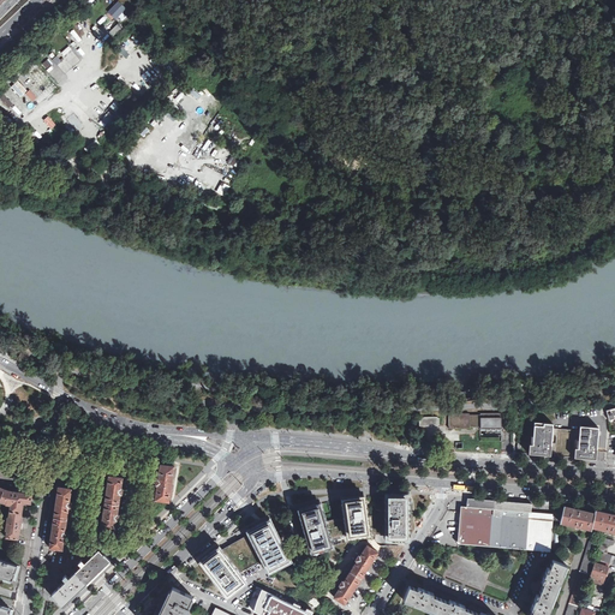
[(123,22),(127,16),(117,6),(109,15),(114,19),(117,17),(123,22)]
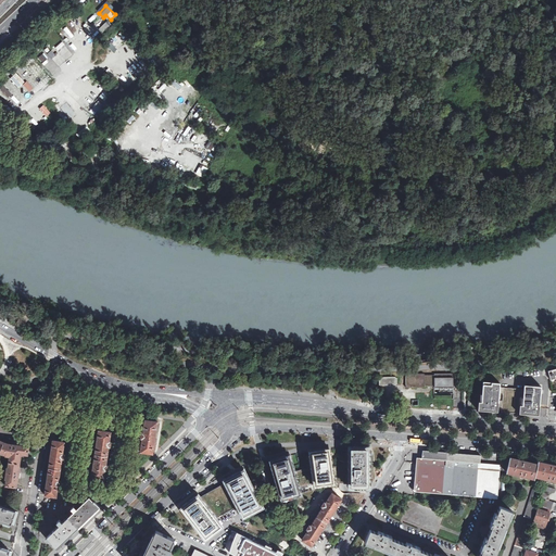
[(109,45),(115,51),(121,46),(115,39),(109,45)]
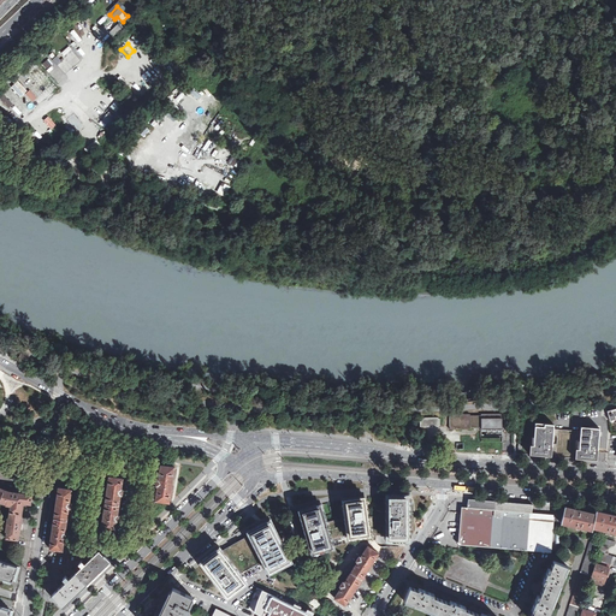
[(71,64),(77,59),(70,49),(64,53),(71,64)]
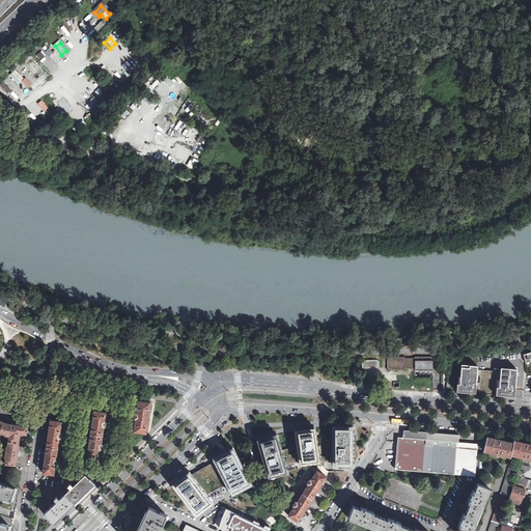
[(45,52),(49,56),(53,53),(49,48),(45,52)]
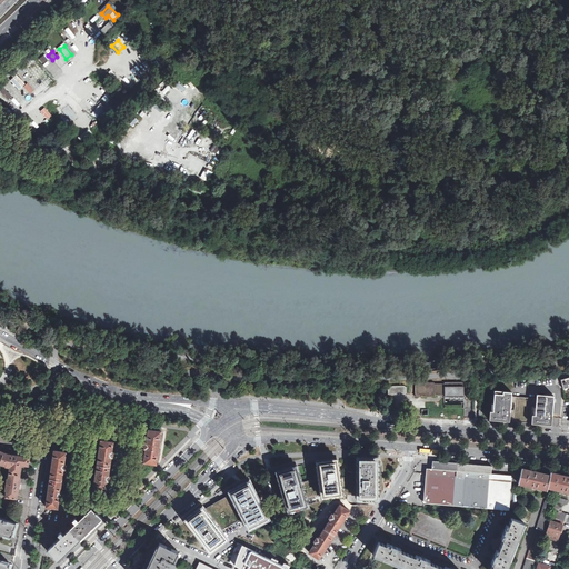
[(45,55),(39,58),(42,63),(49,60),(45,55)]
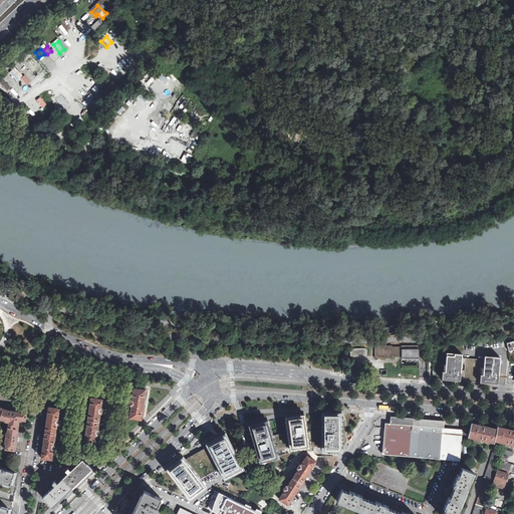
[(17,66),(14,70),(20,76),(24,73),(17,66)]
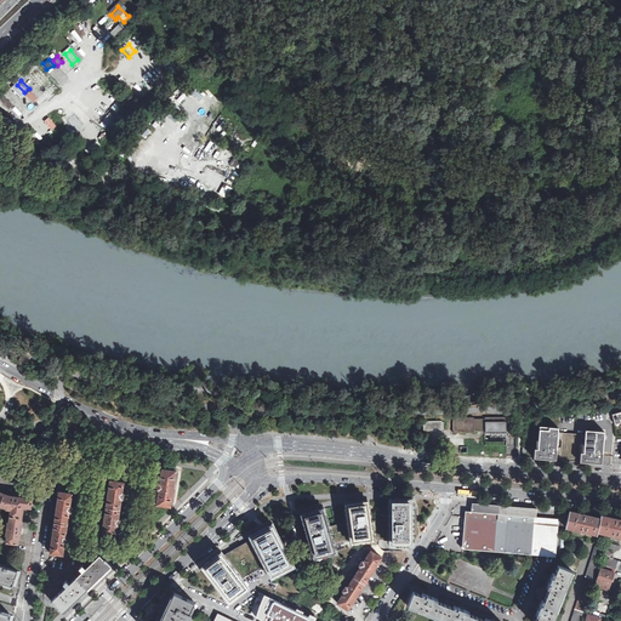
[(199,101),(203,97),(194,90),(192,92),(199,101)]
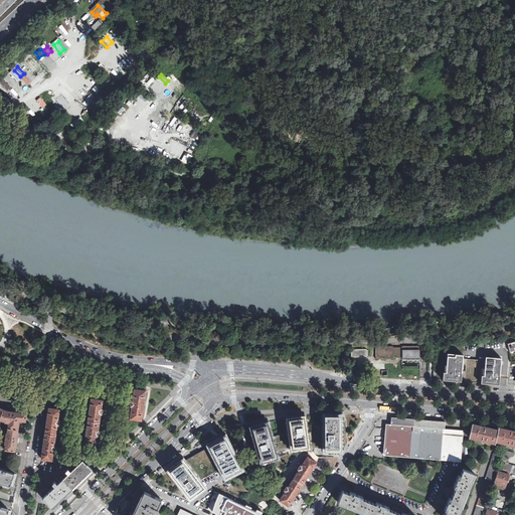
[(84,101),(91,106),(99,98),(92,92),(84,101)]
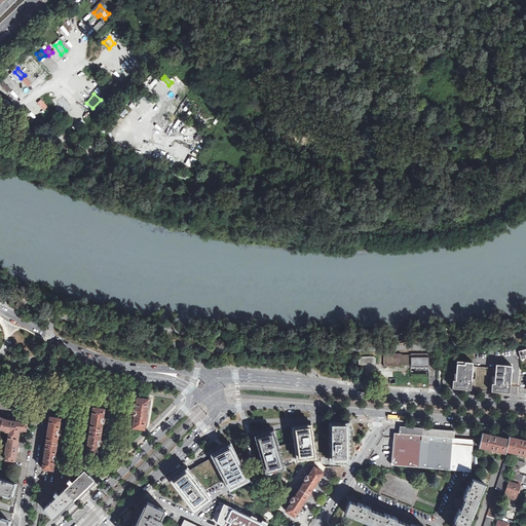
[(42,99),(37,102),(43,110),(47,107),(42,99)]
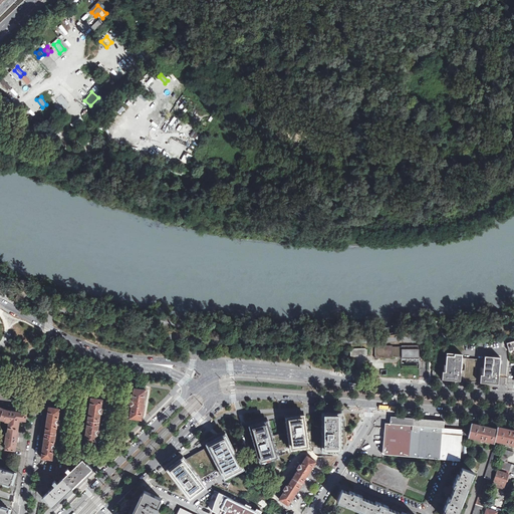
[(121,113),(127,107),(124,104),(118,110),(121,113)]
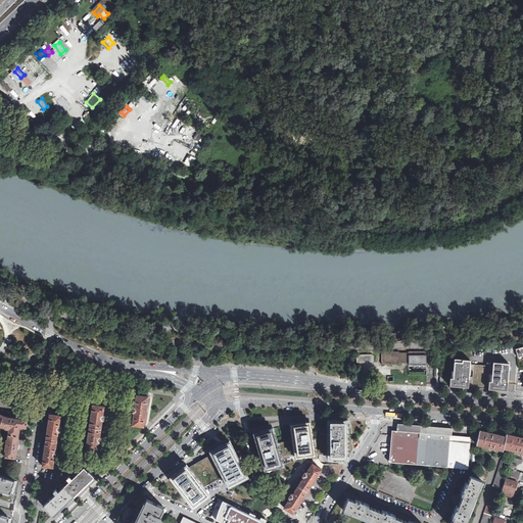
[(135,120),(128,125),(131,129),(138,123),(135,120)]
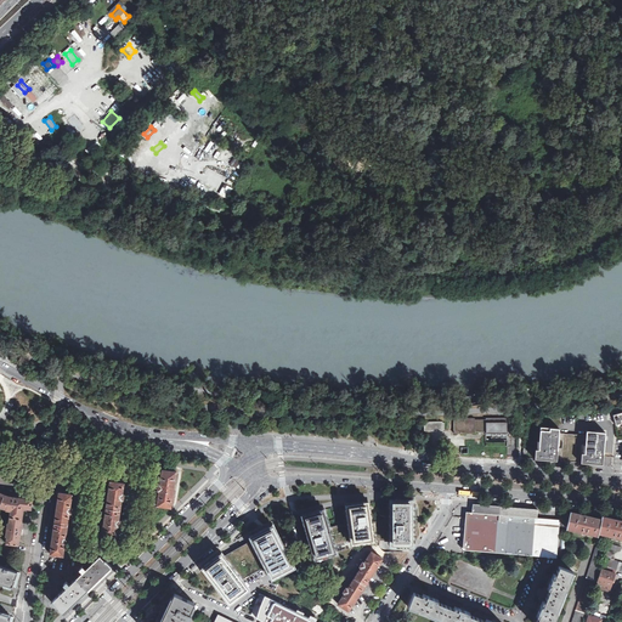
[(235,158),(231,164),(239,171),(244,165),(235,158)]
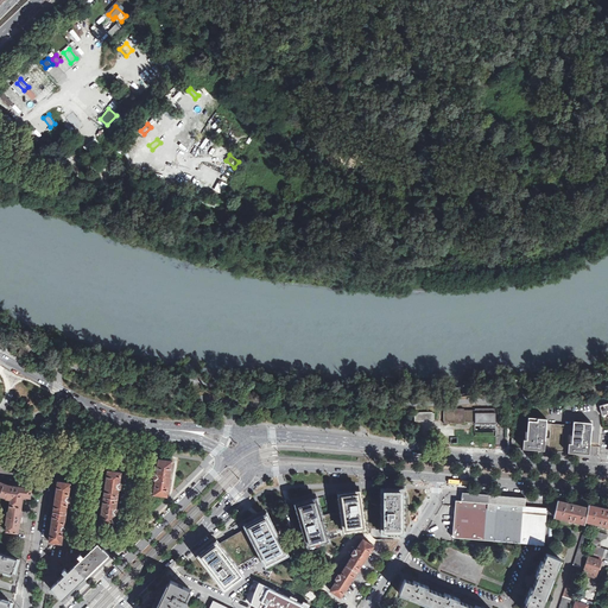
[(417,410),(418,420),(437,419),(437,409),(426,409),(417,410)]
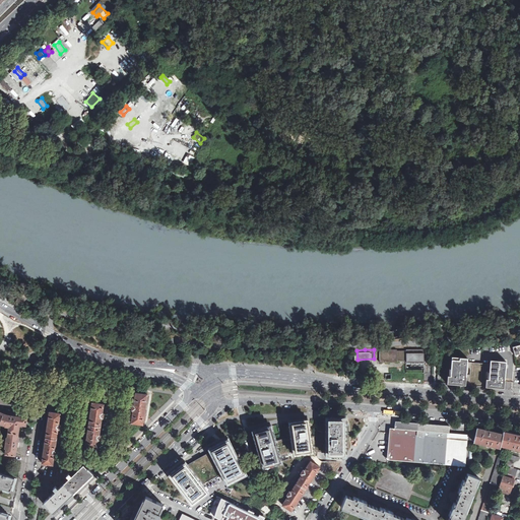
[(379,349),(380,363),(397,363),(397,361),(406,361),(406,362),(425,362),(424,349),(419,349),(410,349),(406,349),(406,351),(397,351),(396,349),(379,349)]
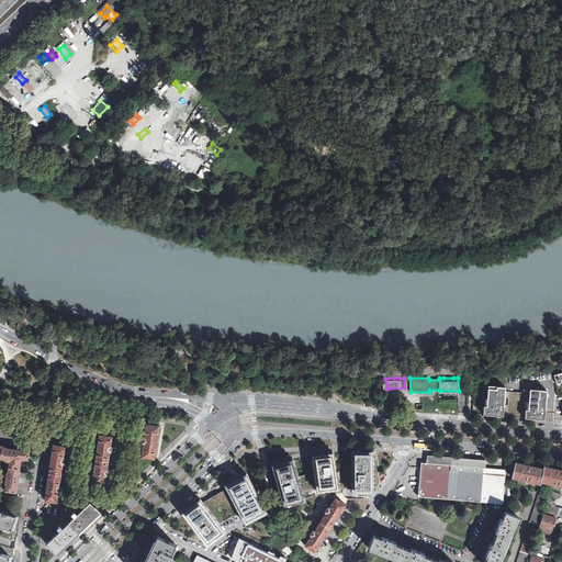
[(548,391),(531,389),(531,393),(506,391),(507,386),(491,385),(489,414),(497,415),(540,418),(546,419),(548,391)]
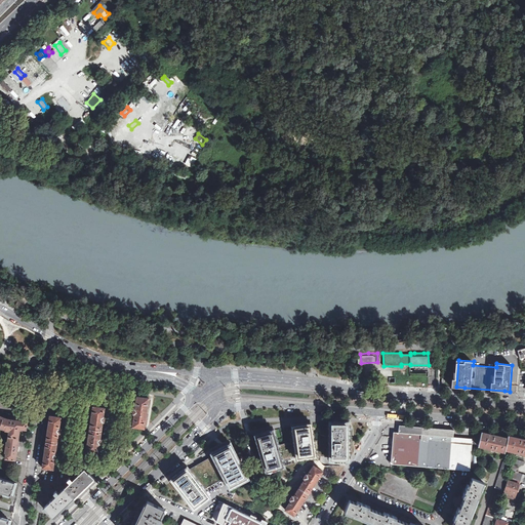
[(133,427),(145,428),(149,398),(137,397),(135,409),(132,409),(132,411),(132,413),(134,413),(133,427)]
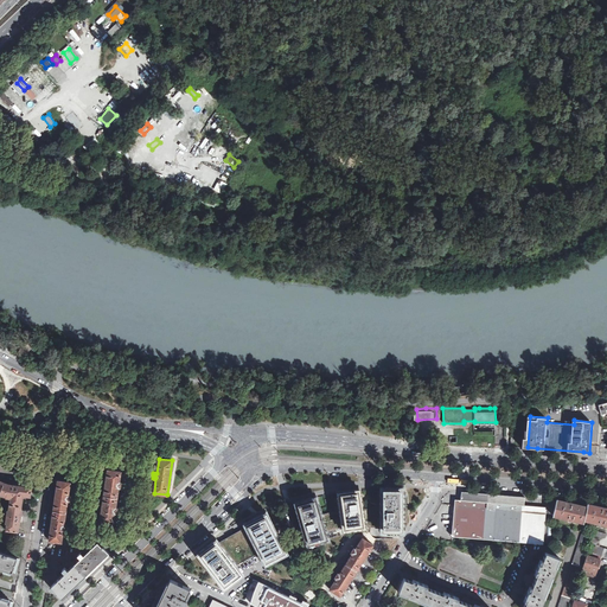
[(108,470),(101,522),(114,523),(115,512),(119,513),(119,512),(119,508),(116,508),(119,487),(122,487),(122,485),(122,483),(120,483),(121,472),(108,470)]
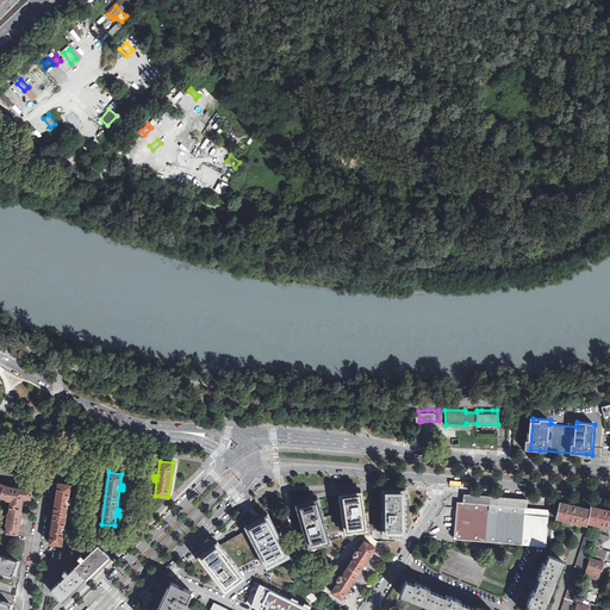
[(11,500),(10,514),(8,514),(6,526),(7,526),(6,533),(18,534),(19,529),(20,523),(22,524),(22,522),(23,520),(20,518),(22,514),(20,514),(23,498),(31,499),(32,490),(18,487),(18,486),(16,486),(13,486),(13,487),(7,486),(2,484),(0,483),(0,496),(7,499),(11,500)]
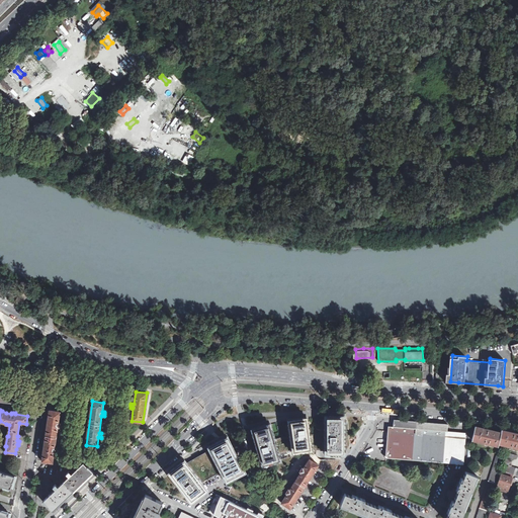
[(42,461),(53,462),(54,452),(57,452),(57,451),(58,448),(55,447),(58,427),(61,427),(61,423),(59,423),(60,412),(50,410),(42,461)]
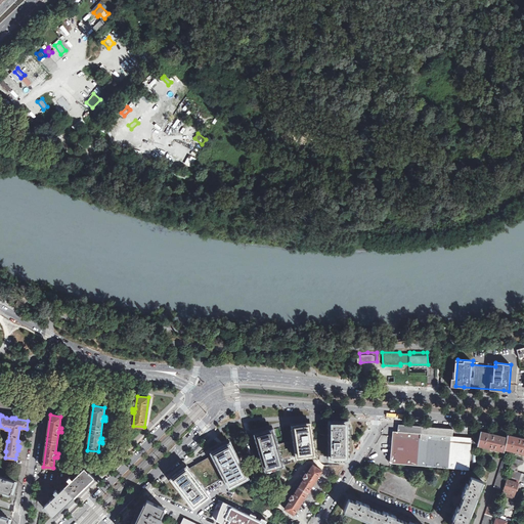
[(329,460),(348,460),(348,421),(330,421),(330,439),(329,454),(329,460)]
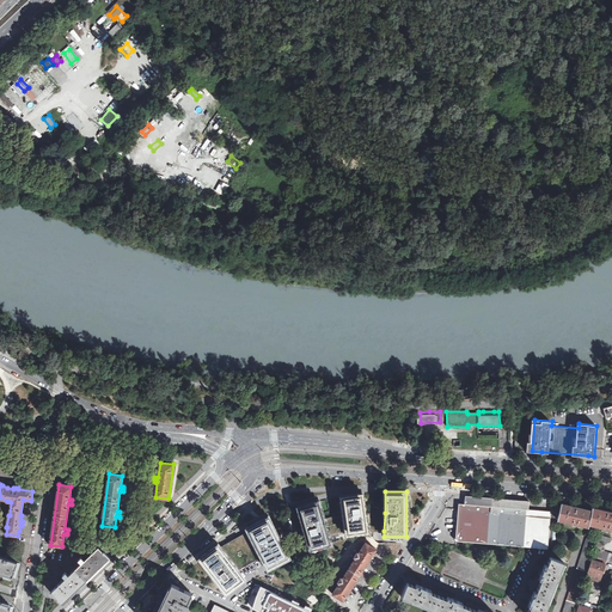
[(349,495),(341,496),(343,514),(346,530),(348,530),(348,534),(367,532),(365,513),(362,494),(349,495)]
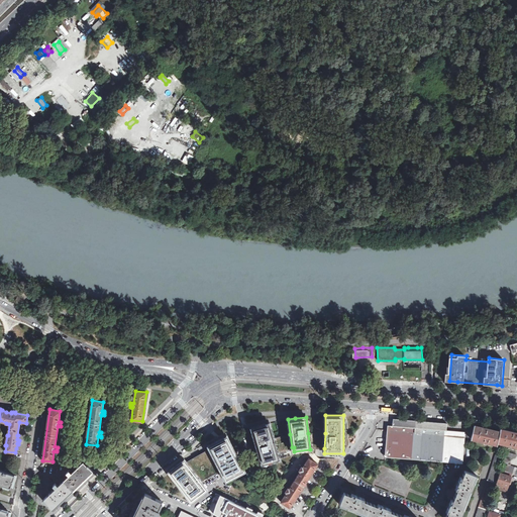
[(419,459),(422,421),(391,419),(390,426),(387,426),(387,430),(384,457),(419,459)]
